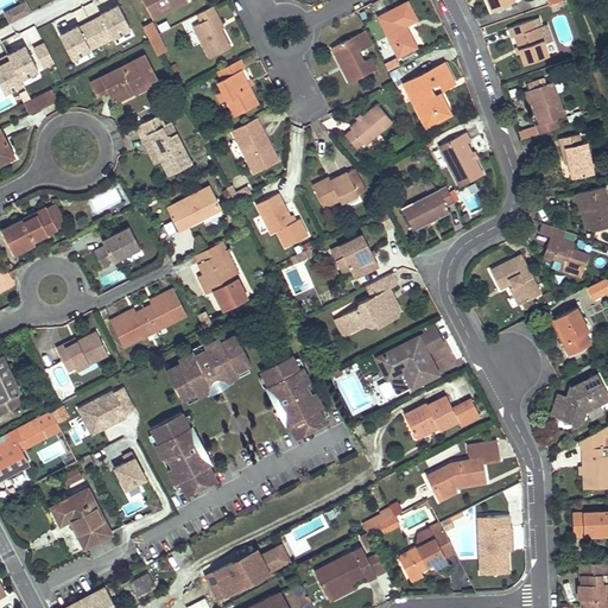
[(86,0),(50,18),(70,59),(132,30),(116,0),(86,0)]
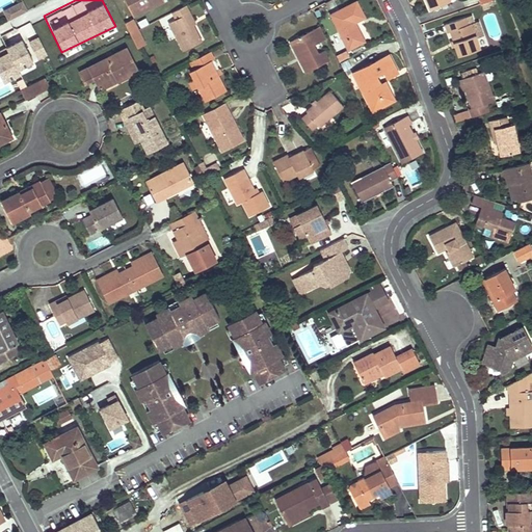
[(125,0),(133,15),(143,10),(141,6),(147,4),(148,7),(162,0),(125,0)]
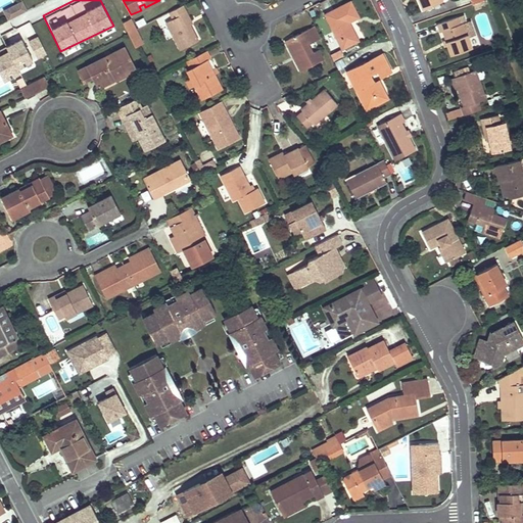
[(419,0),(424,10),(444,2),(443,0),(419,0)]
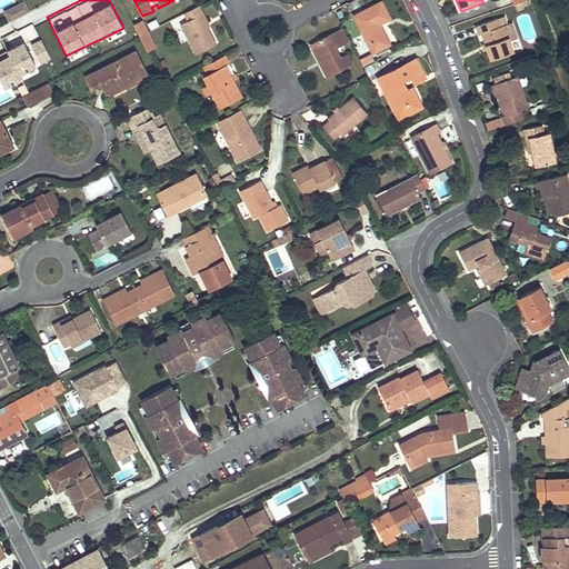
[(26,1),(18,6),(23,16),(31,11),(26,1)]
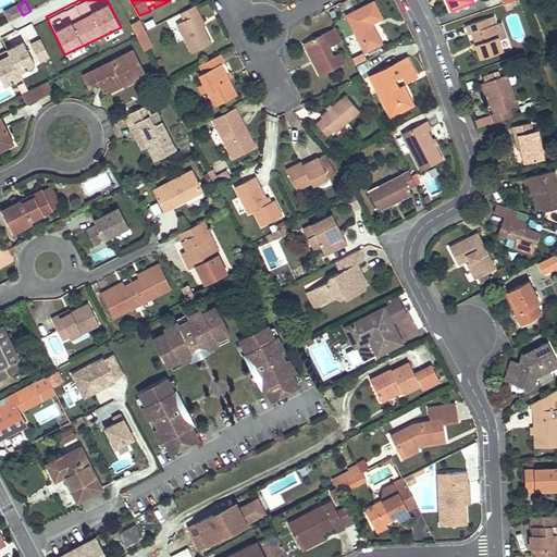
[(382,17),(374,1),(347,15),(366,51),(382,42),(374,28),(371,29),(369,25),(372,23),(382,17)]
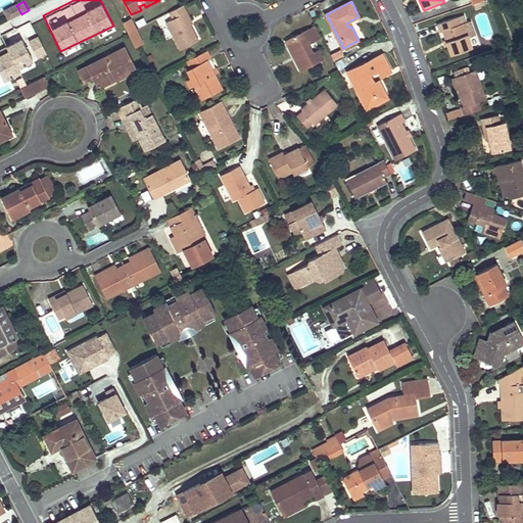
[(185,4),(170,12),(174,19),(168,22),(181,50),(199,40),(191,26),(185,13),(189,12),(185,4)]
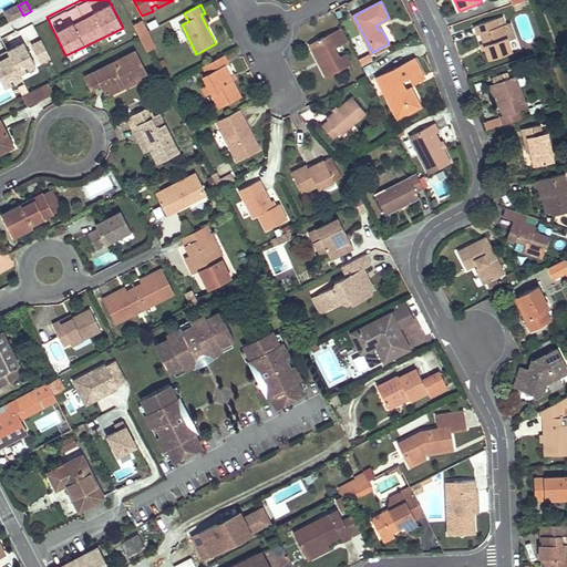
[(18,6),(6,11),(10,21),(23,16),(18,6)]
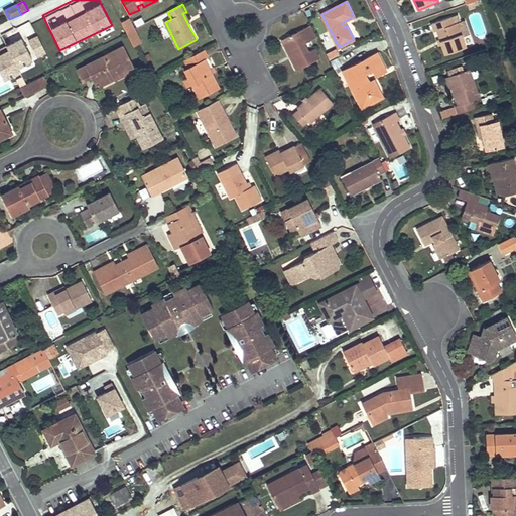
[(186,12),(182,13),(188,25),(192,23),(186,12)]
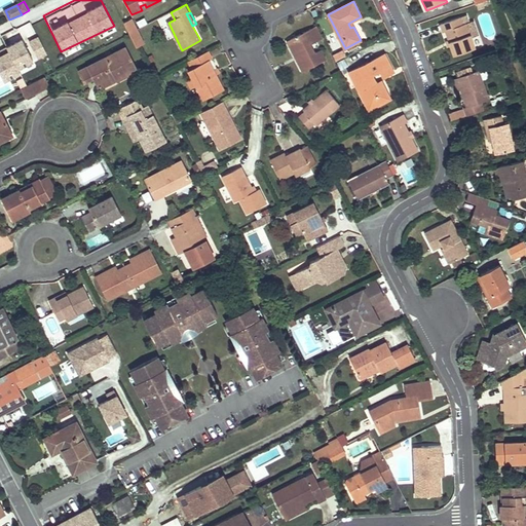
[(466,13),(441,23),(444,30),(446,29),(450,38),(452,45),(456,54),(475,47),(471,36),(479,34),(474,20),(470,21),(466,13)]
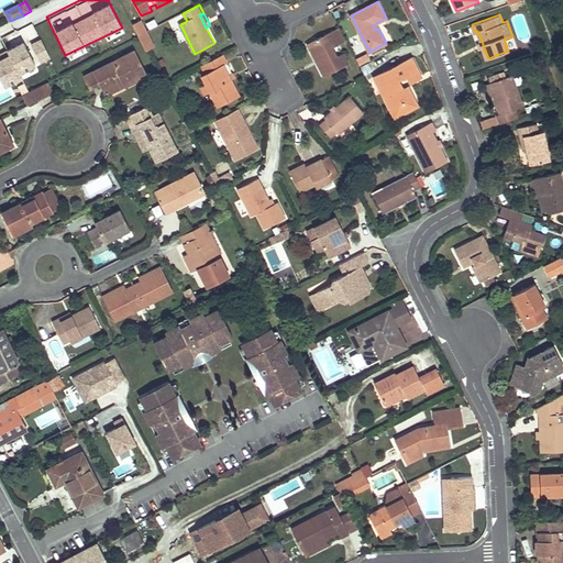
[(139,35),(147,31),(141,19),(132,23),(139,35)]
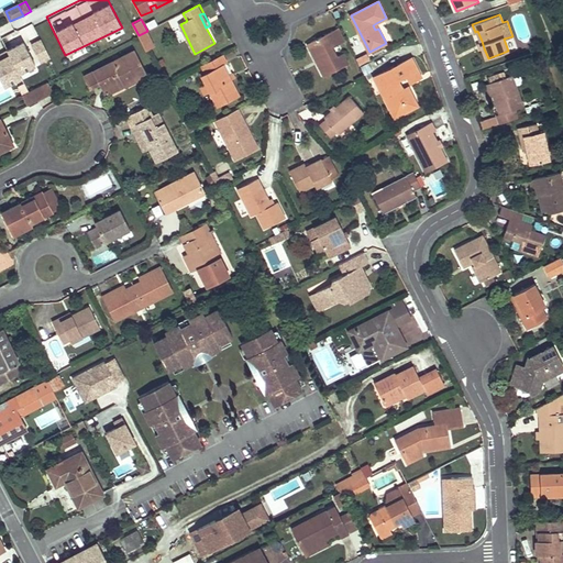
[(0,42),(1,42),(0,41),(0,37),(14,31),(11,23),(0,28),(0,42)]
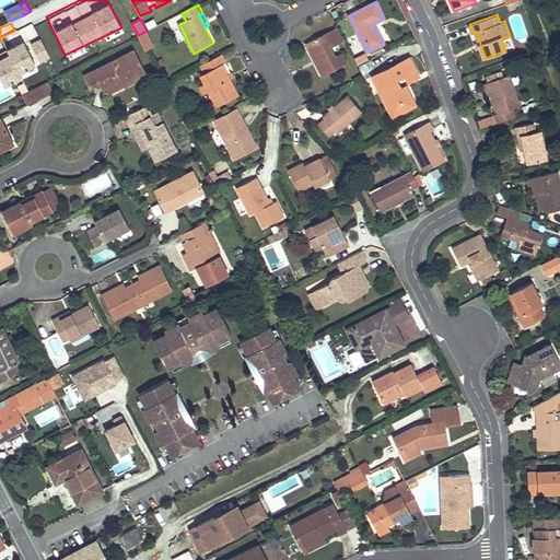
[(32,23),(18,31),(36,65),(50,57),(32,23)]
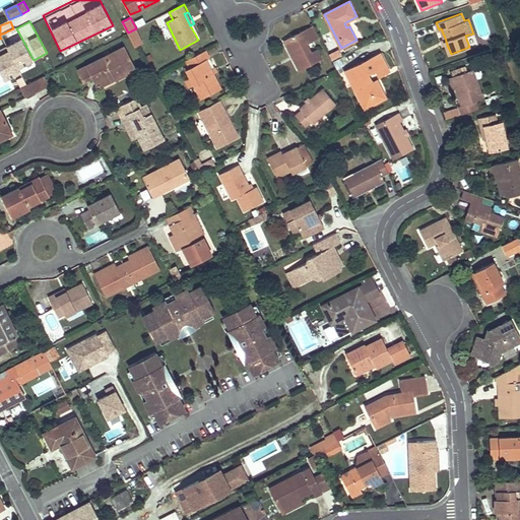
[(320,37),(314,24),(308,28),(315,40),(320,37)]
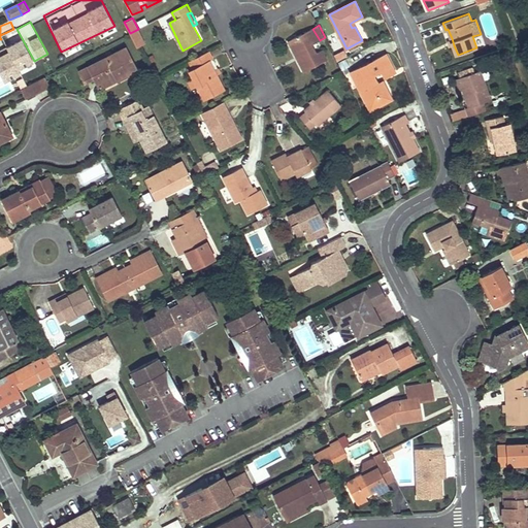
[(138,29),(130,33),(136,45),(144,41),(138,29)]
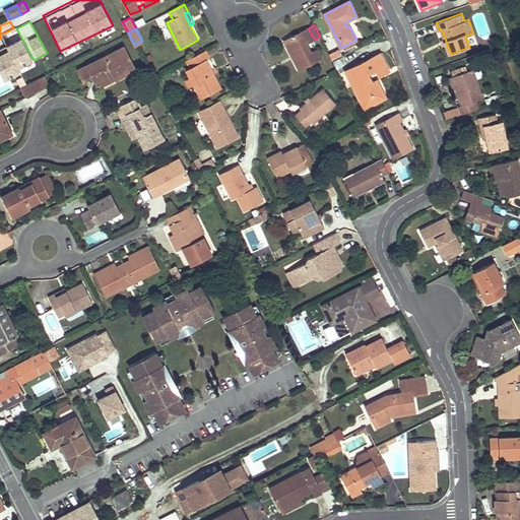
[(315,40),(308,28),(301,33),(302,36),(300,38),(298,34),(287,39),(290,45),(287,46),(293,56),(296,55),(299,59),(295,61),(300,71),(322,59),(317,48),(311,52),(307,44),(315,40)]
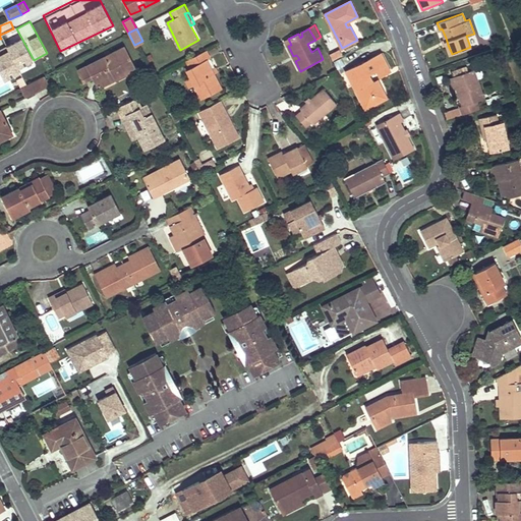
[(123,47),(78,70),(84,80),(93,76),(97,82),(114,73),(116,78),(134,69),(123,47)]
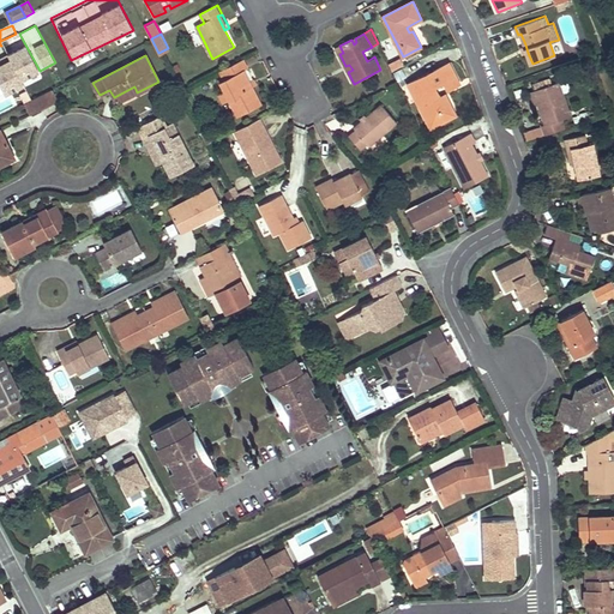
[(245,58),(222,70),(226,78),(221,80),(226,90),(230,100),(239,116),(263,104),(253,86),(251,79),(245,68),(250,66),(245,58)]
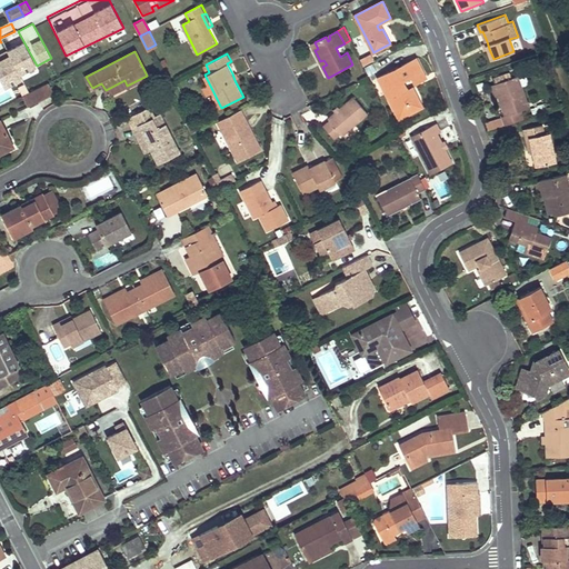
[(362,65),(372,60),(370,53),(360,58),(362,65)]
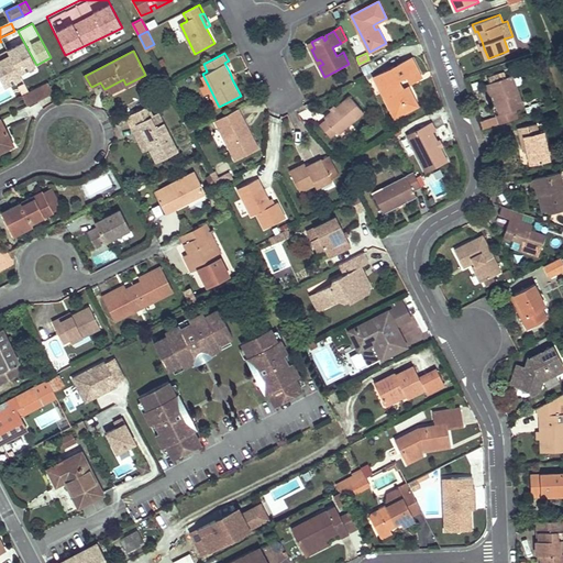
[(421,76),(412,58),(374,77),(384,97),(388,95),(399,117),(415,109),(409,99),(415,97),(409,86),(404,89),(399,79),(407,75),(410,81),(421,76)]
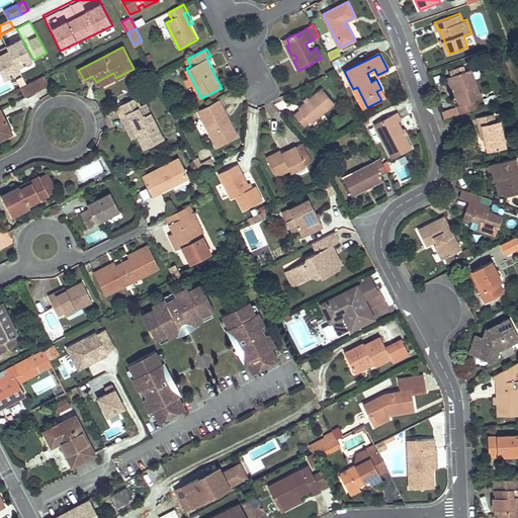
[(449,71),(452,77),(461,73),(459,68),(449,71)]
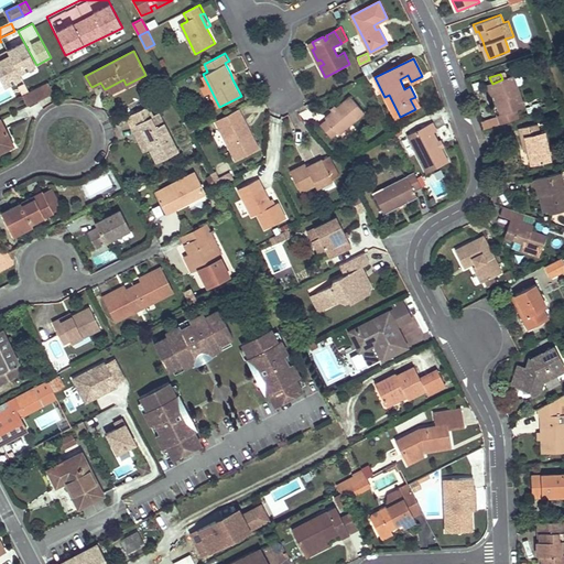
[(523,107),(512,76),(502,79),(492,84),(490,84),(495,96),(501,115),(498,116),(501,123),(518,117),(514,110),(523,107)]
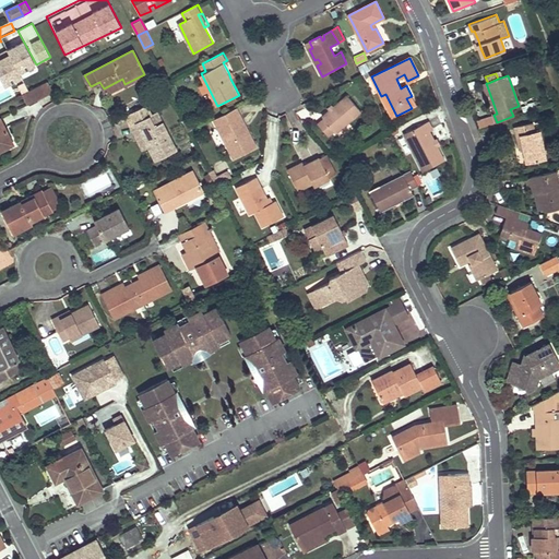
[(122,79),(104,88),(107,94),(125,84),(122,79)]
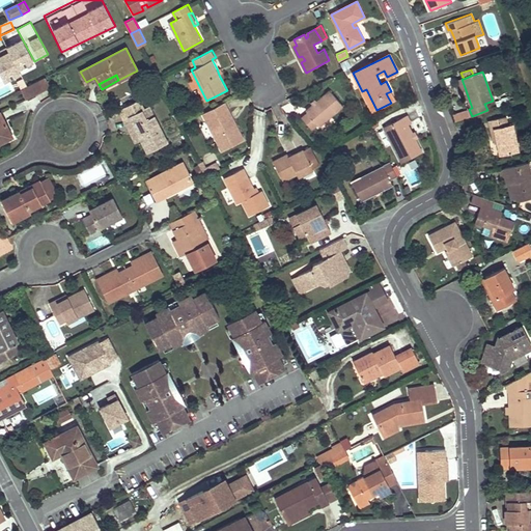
[(45,78),(37,81),(42,90),(49,86),(45,78)]
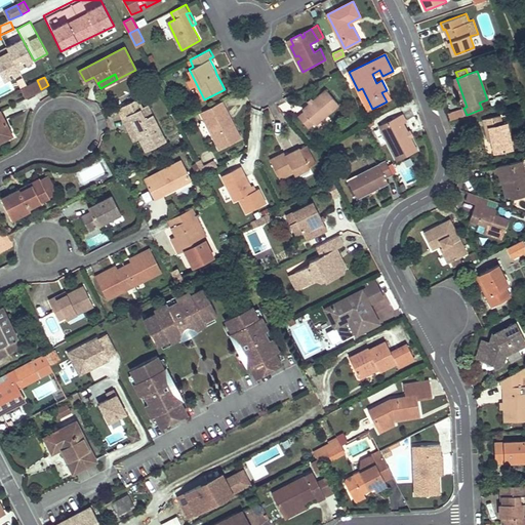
[(197,85),(193,77),(187,80),(192,88),(197,85)]
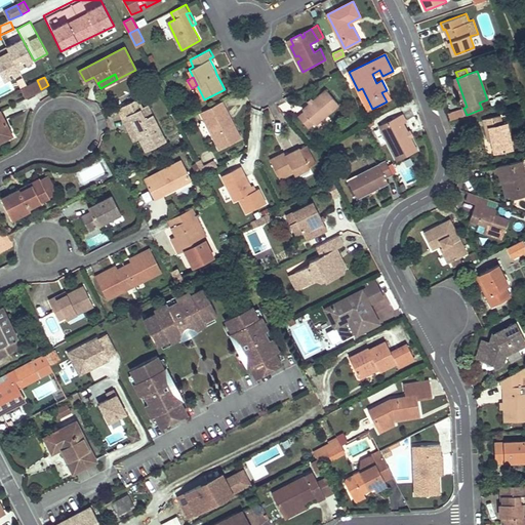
[(37,80),(21,88),(26,97),(41,89),(37,80)]
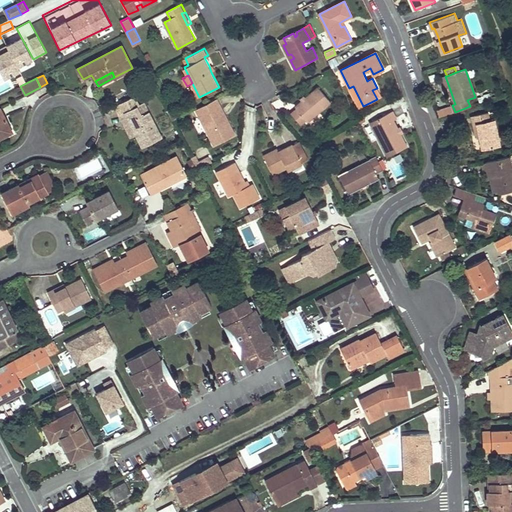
[(332,101),(320,86),(306,97),(303,100),(296,106),(297,106),(291,111),(302,124),(307,119),(309,121),(332,101)]
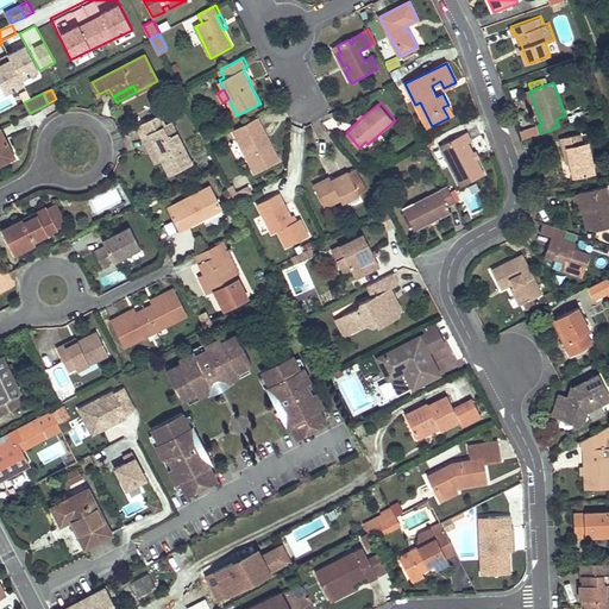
[(420,102),(415,105),(427,129),(432,126),(420,102)]
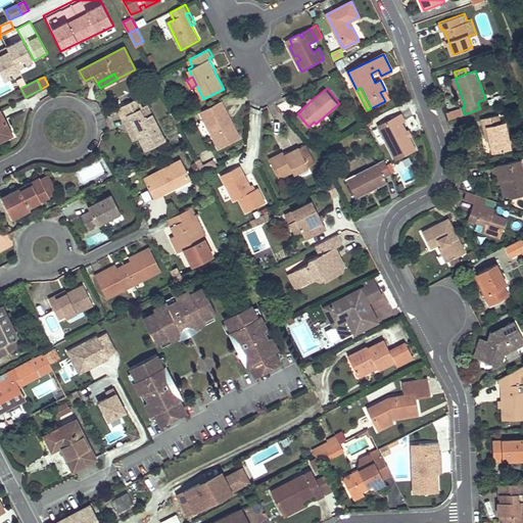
[(380,92),(385,101),(390,98),(385,90),(380,92)]
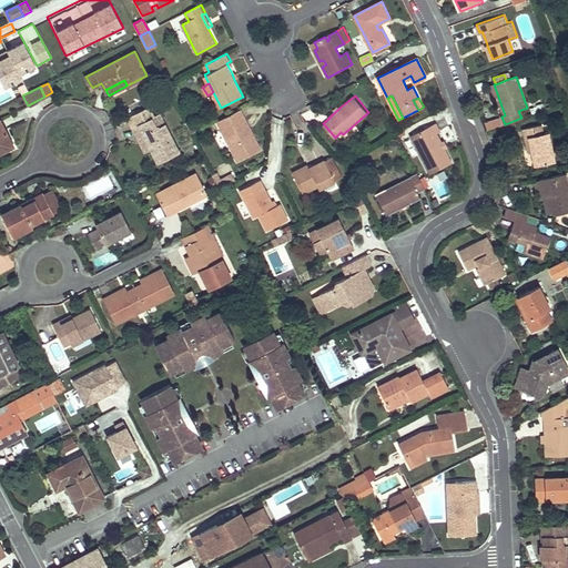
[(150,105),(127,118),(138,139),(144,135),(151,149),(159,163),(180,151),(165,123),(158,128),(152,117),(154,115),(150,105)]
